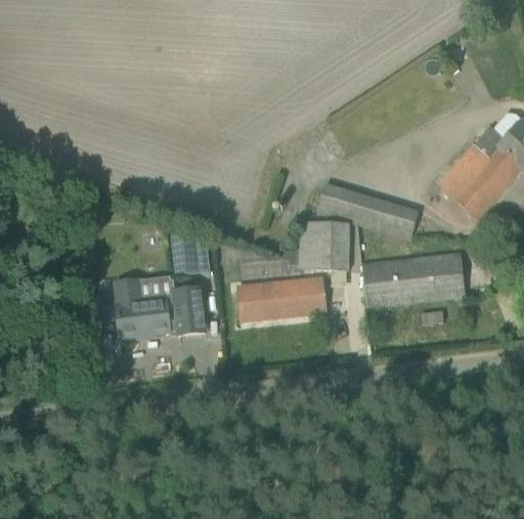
[(486,128),(487,129),(439,184),(477,219),(523,168),(523,120),(523,119),(506,139),(490,126),(488,127),(487,126),(486,128)]
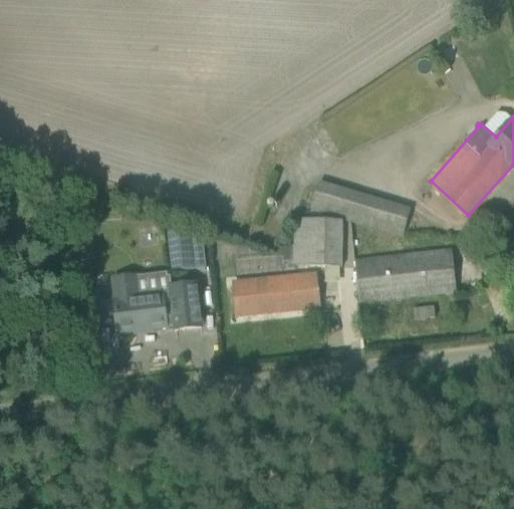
[(411,208),(395,203),(387,230),(403,235),(411,208)]
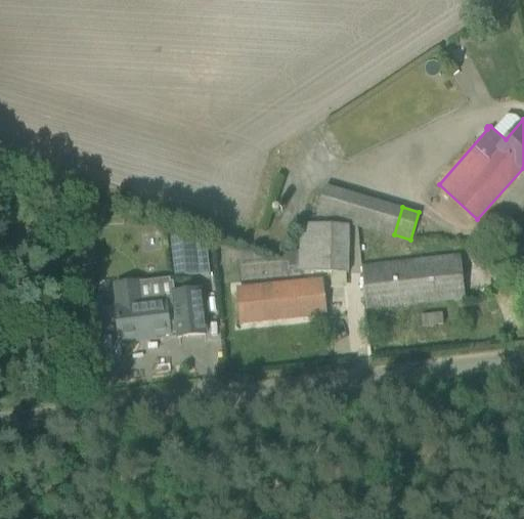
[(341,268),(343,219),(296,218),(295,267),(341,268)]
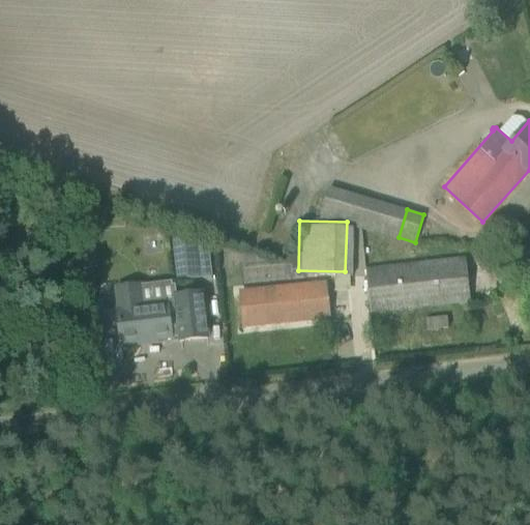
[(173,237),(178,279),(199,276),(197,259),(195,241),(194,234),(173,237)]
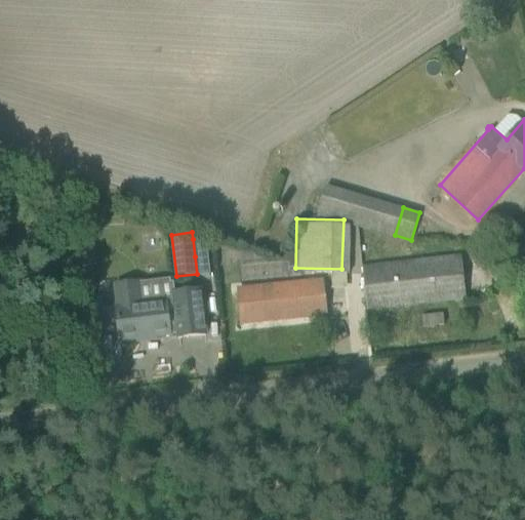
[(363,265),(367,307),(467,295),(461,253),(363,265)]
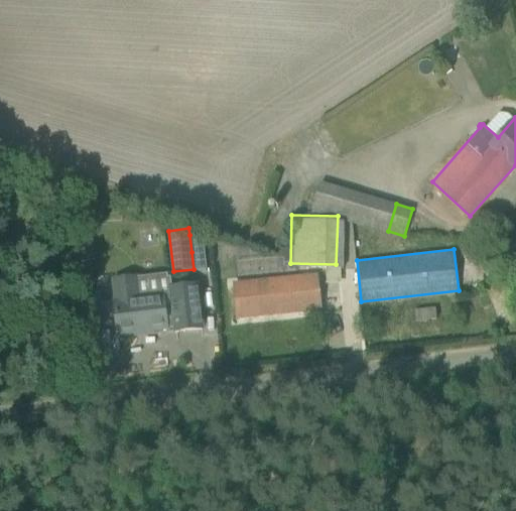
[(316,274),(234,283),(237,313),(320,304),(316,274)]
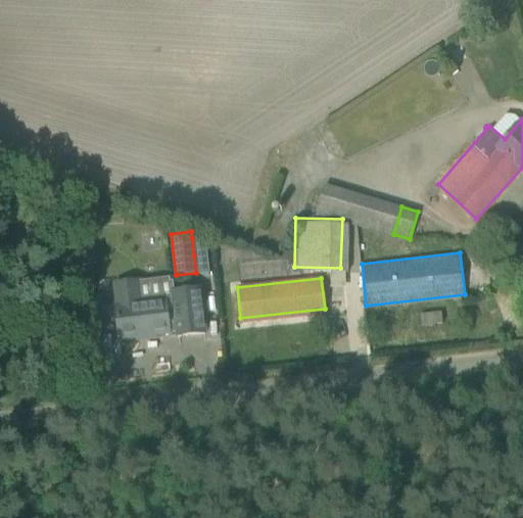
[(169,331),(170,331),(170,328),(178,327),(179,333),(204,330),(199,287),(174,290),(174,296),(142,300),(139,279),(115,282),(117,303),(115,303),(120,336),(139,334),(139,331),(169,328),(169,331)]
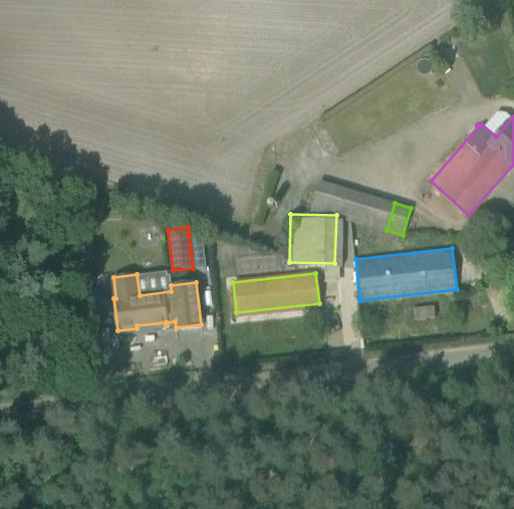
[(414,317),(435,315),(434,304),(413,306),(414,317)]
